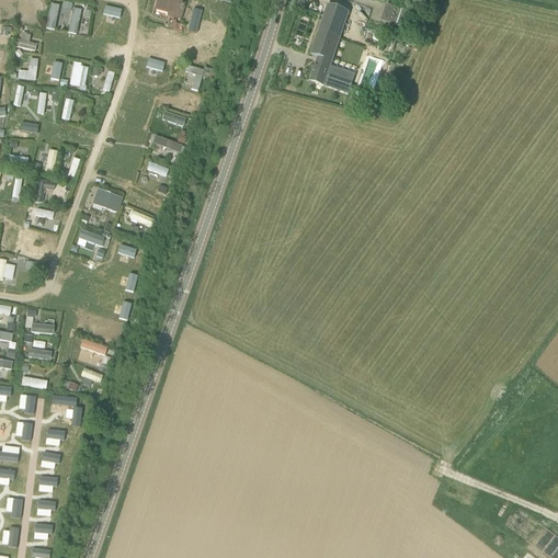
[(19,0),(19,21),(29,21),(29,0),(19,0)]
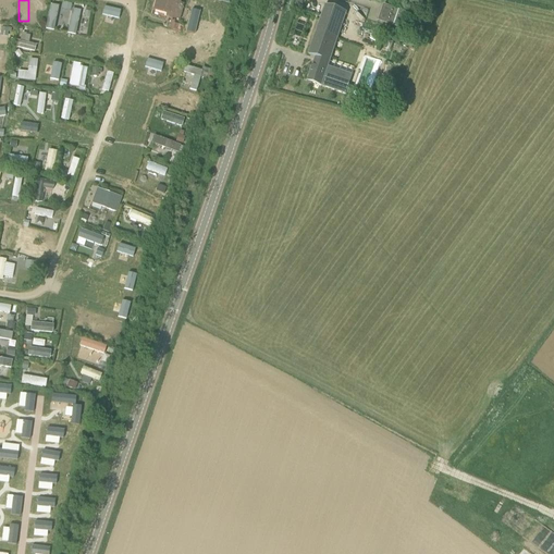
[(210,0),(210,13),(225,13),(226,0),(210,0)]
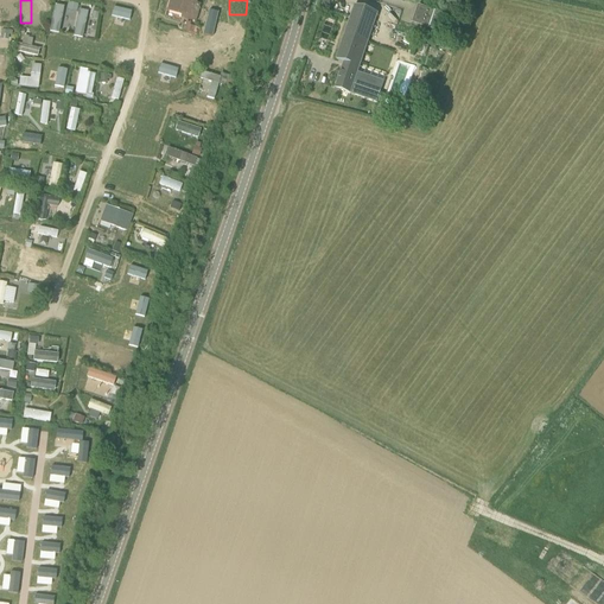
[(49,31),(58,32),(64,2),(55,1),(49,31)]
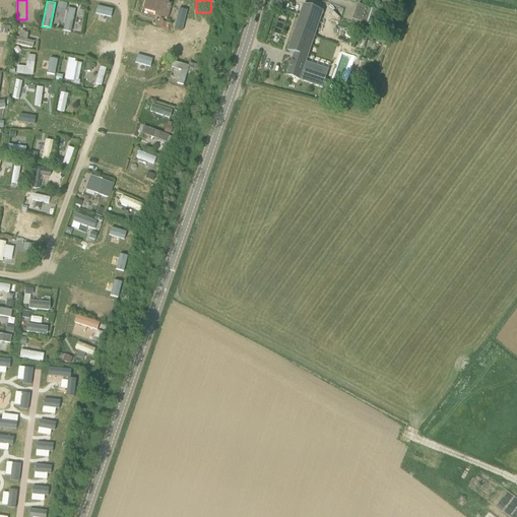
[(324,72),(301,64),(320,8),(302,2),(285,49),(293,51),(284,73),(320,85),(324,72)]
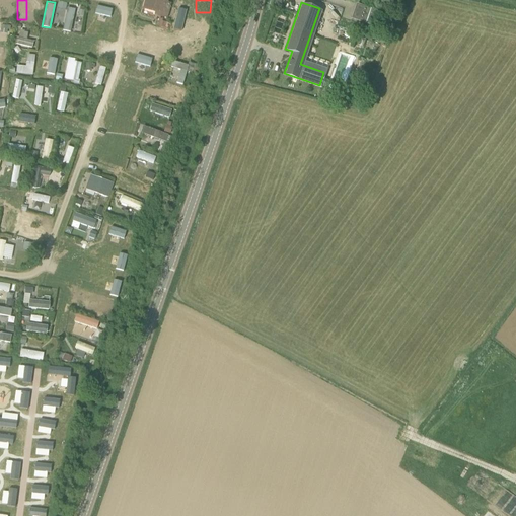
[(355,2),(350,17),(371,23),(376,9),(355,2)]
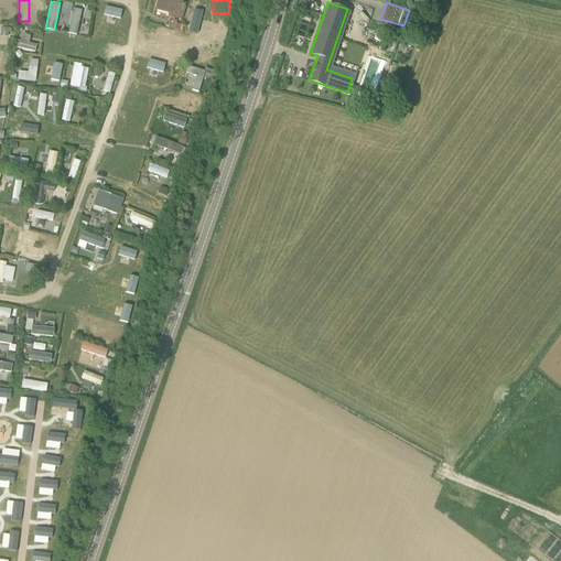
[(77,34),(83,7),(63,3),(61,12),(71,13),(67,33),(77,34)]
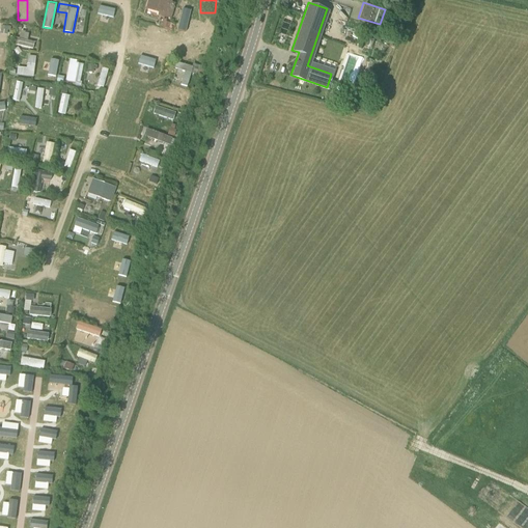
[(279,17),(270,42),(277,45),(286,19),(279,17)]
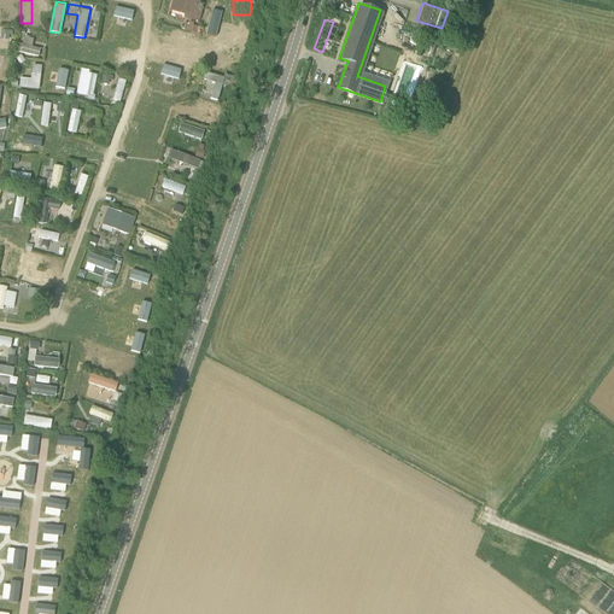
[(238,58),(243,25),(215,22),(214,31),(221,33),(220,45),(227,45),(226,57),(238,58)]
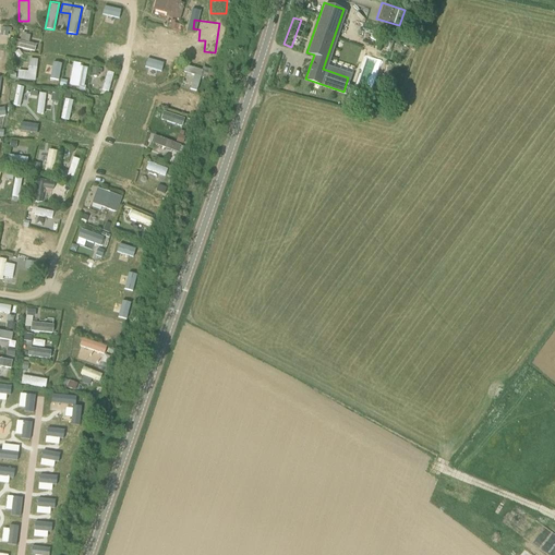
[(154,39),(175,44),(177,32),(156,27),(154,39)]
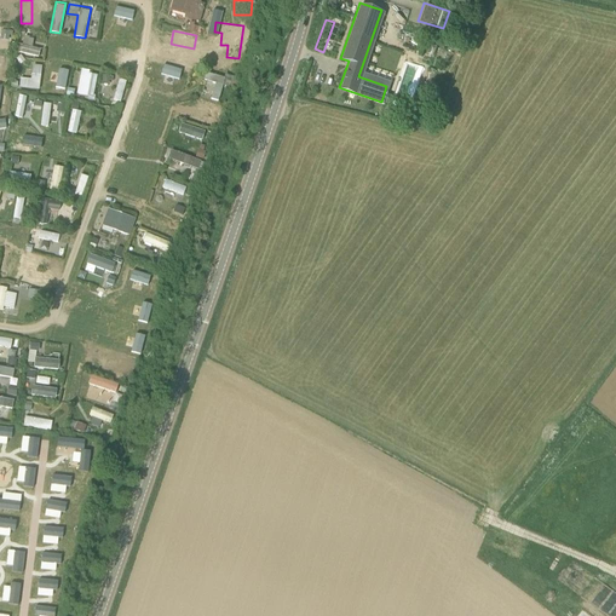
[(39,56),(40,47),(19,42),(18,52),(39,56)]
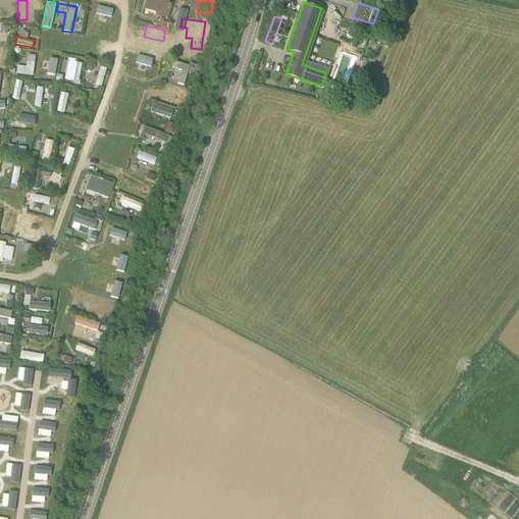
[(26,64),(16,64),(16,72),(34,72),(34,53),(26,53),(26,64)]
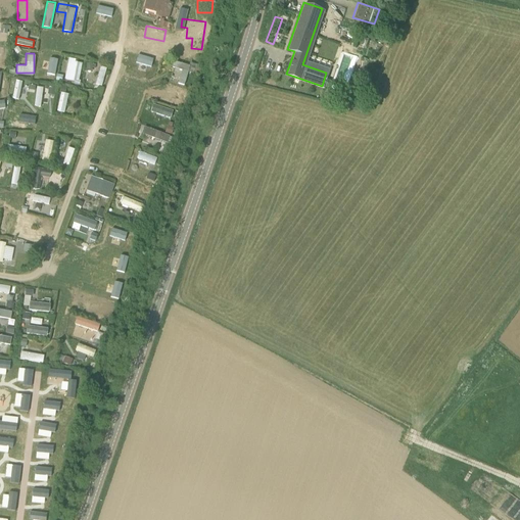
[(155,63),(156,57),(136,54),(135,60),(155,63)]
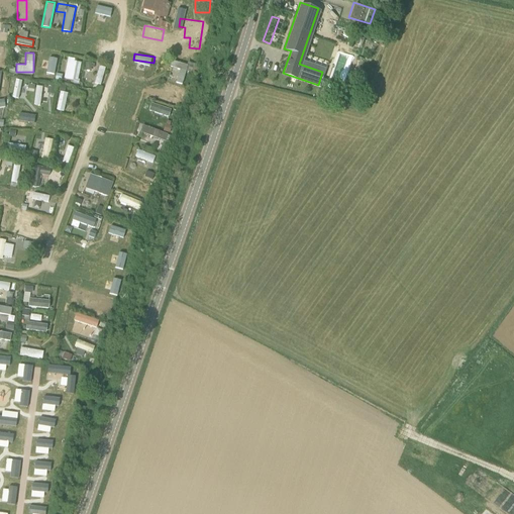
[(65,76),(77,79),(81,60),(69,57),(65,76)]
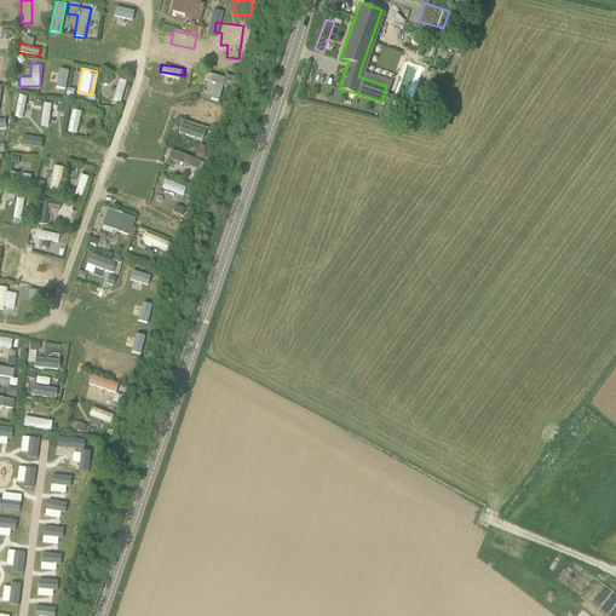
[(73,93),(73,88),(70,88),(70,70),(61,70),(59,92),(73,93)]
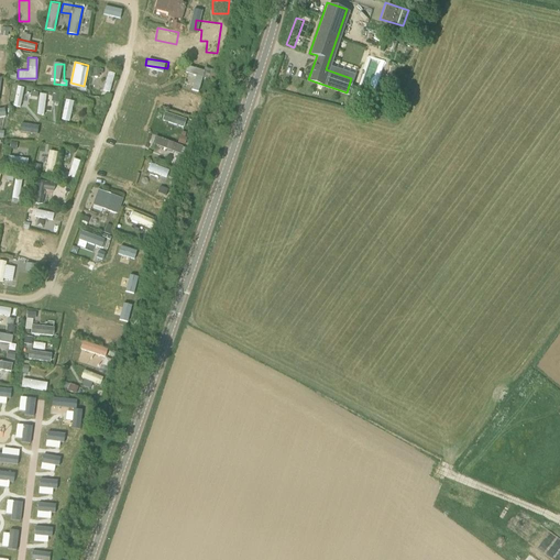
[(188,70),(187,69),(187,79),(194,80),(193,90),(202,91),(206,66),(189,65),(188,70)]
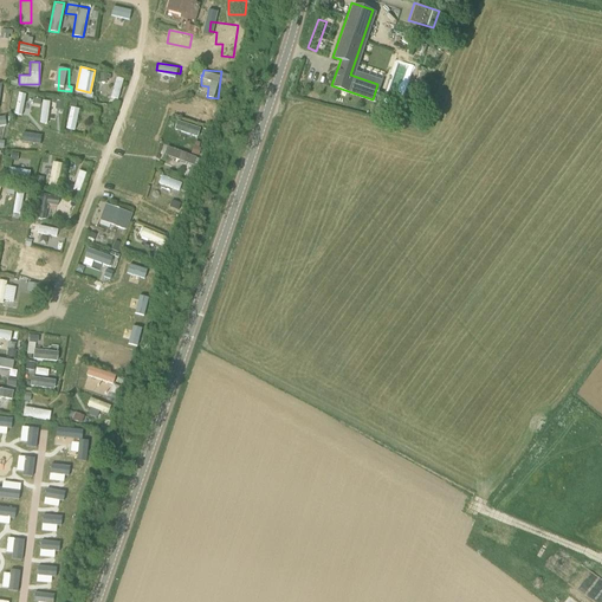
[(110,96),(120,99),(125,78),(116,75),(110,96)]
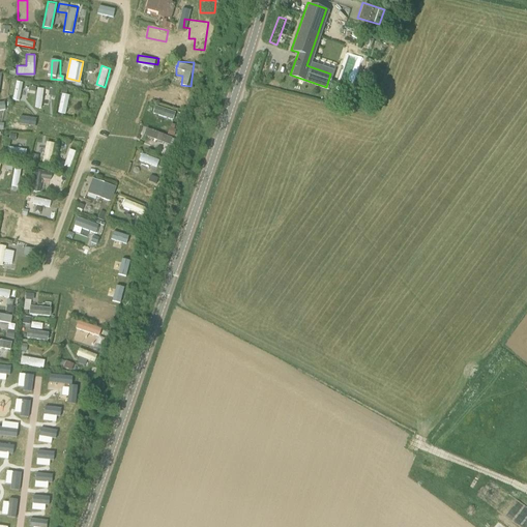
[(13,100),(21,100),(22,80),(15,80),(13,100)]
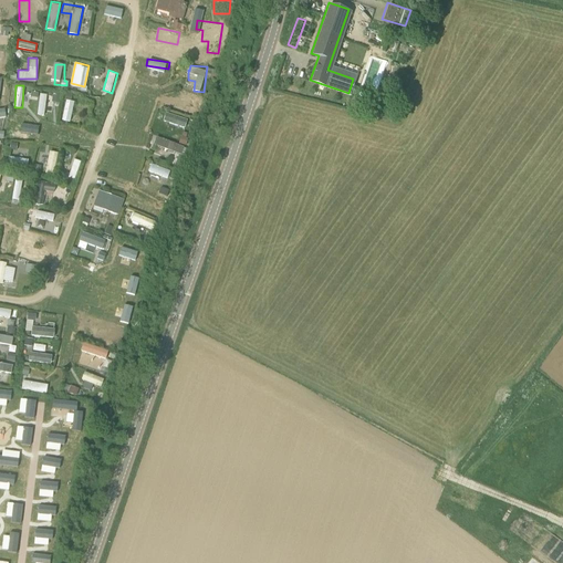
[(180,90),(176,104),(191,108),(195,93),(180,90)]
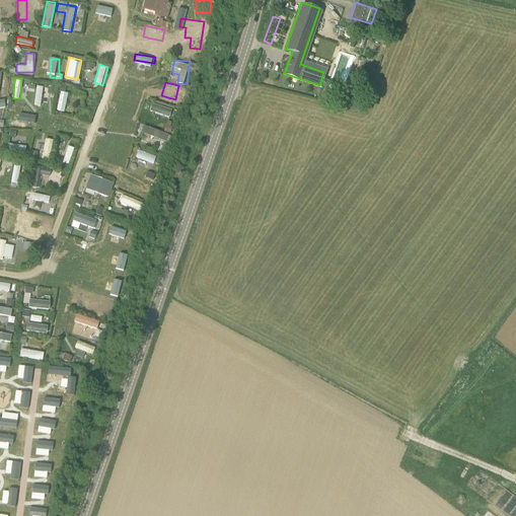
[(34,103),(43,103),(44,85),(35,85),(34,103)]
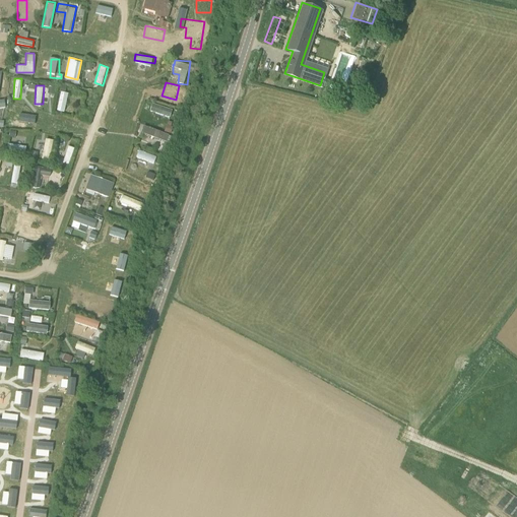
[(66,89),(58,88),(55,107),(62,109),(66,89)]
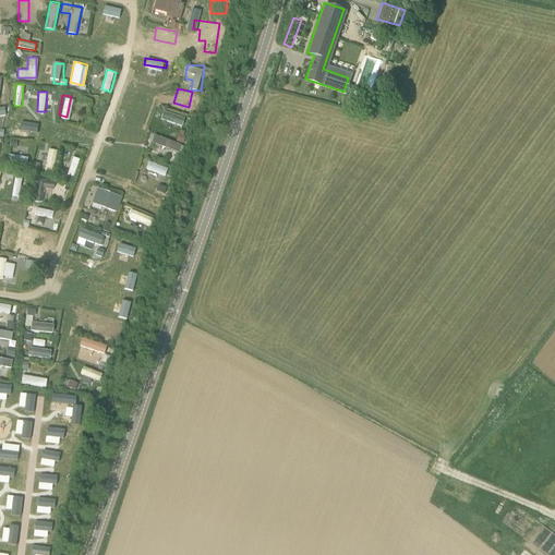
[(19,116),(10,116),(10,127),(19,127),(19,116)]
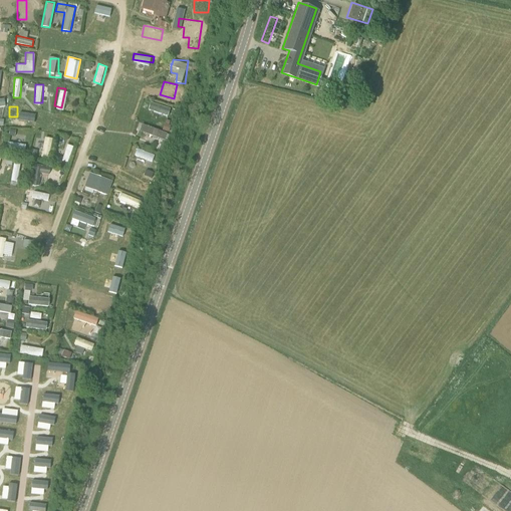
[(161,109),(158,116),(167,119),(169,112),(161,109)]
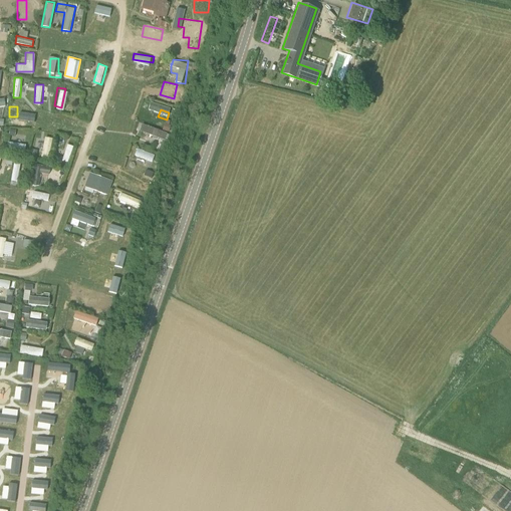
[(165,140),(168,131),(143,122),(140,132),(165,140)]
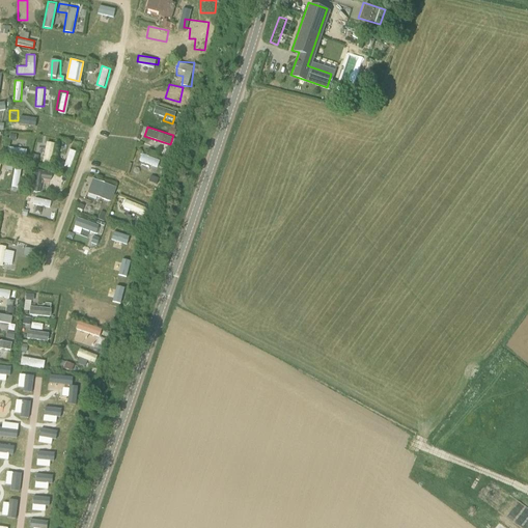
[(26,156),(27,147),(8,145),(7,154),(26,156)]
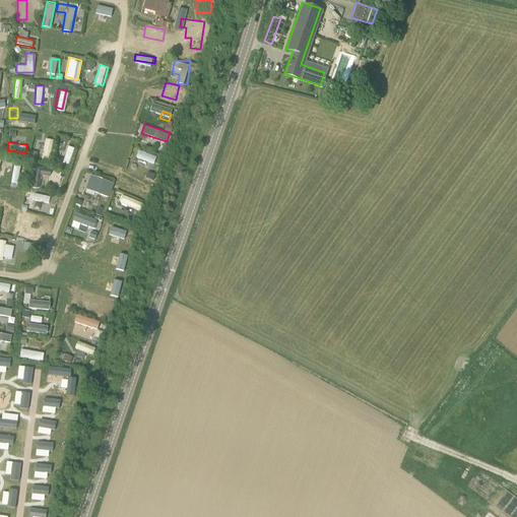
[(69,164),(74,146),(68,144),(62,162),(69,164)]
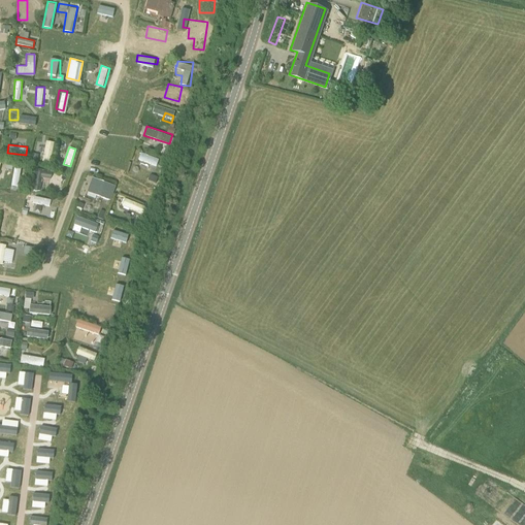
[(138,160),(158,166),(161,158),(141,152),(138,160)]
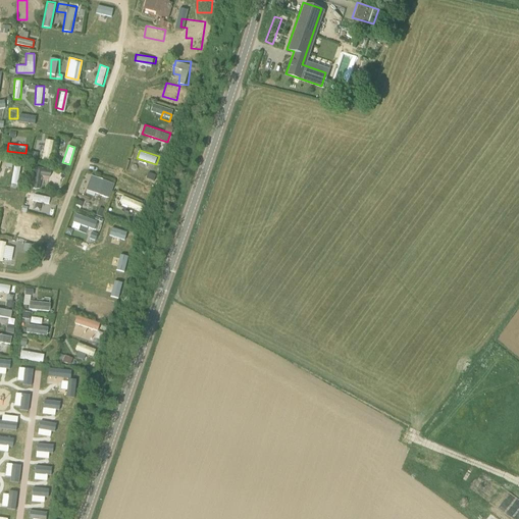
[(14,163),(11,183),(18,184),(21,164),(14,163)]
